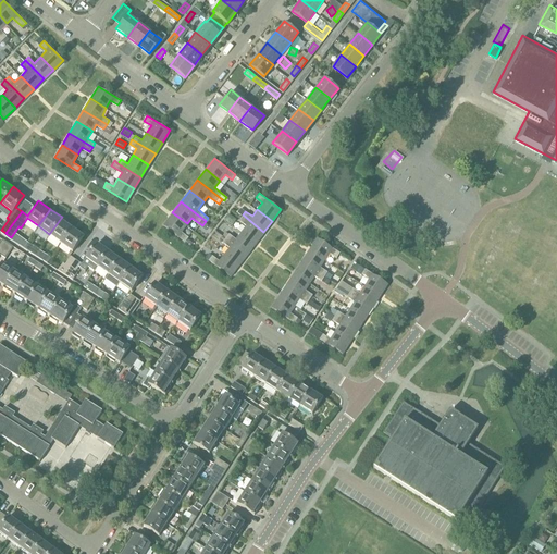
[(181,231),(187,223),(172,212),(163,224),(185,241),(188,236),(181,231)]
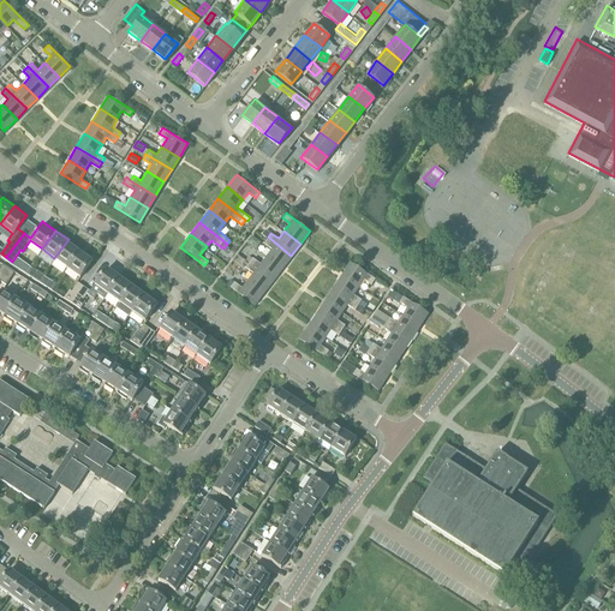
[(282,267),(291,256),(268,237),(264,241),(272,247),(266,255),(282,267)]
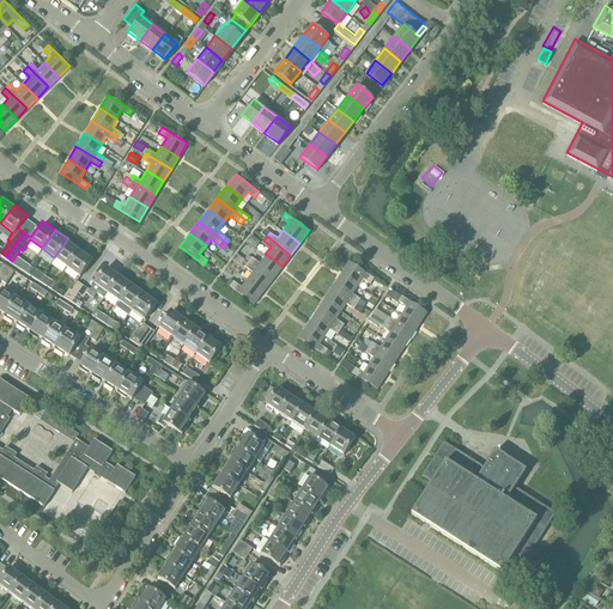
[(67,266),(80,248),(68,238),(54,257),(67,266)]
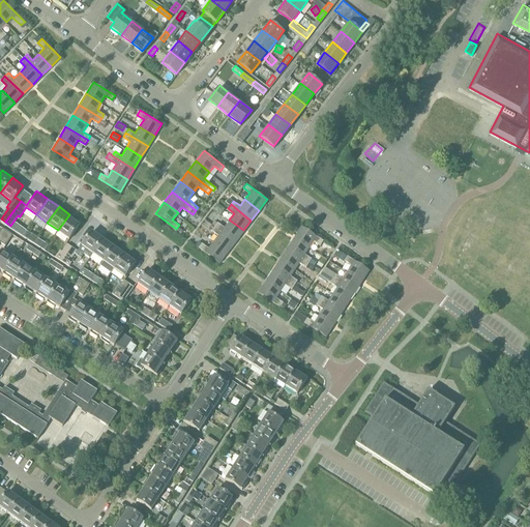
[(198,221),(201,213),(195,211),(193,218),(198,221)]
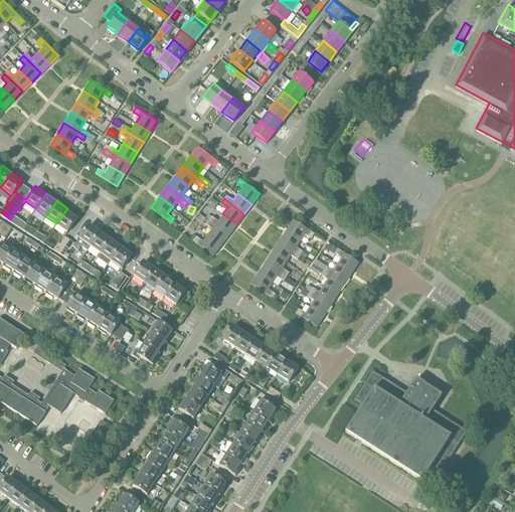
[(264,217),(273,226),(283,217),(274,207),(264,217)]
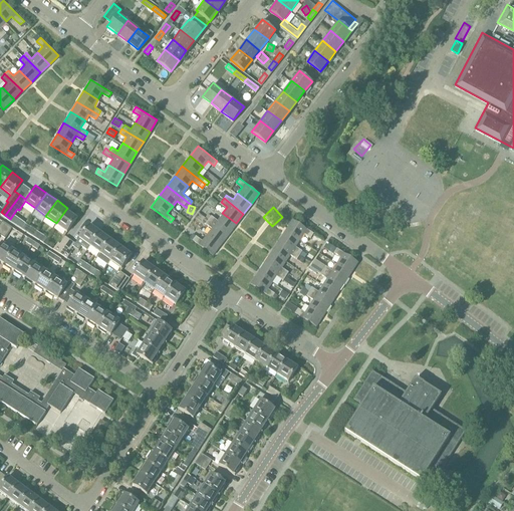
[(67,208),(56,223),(66,231),(77,215),(67,208)]
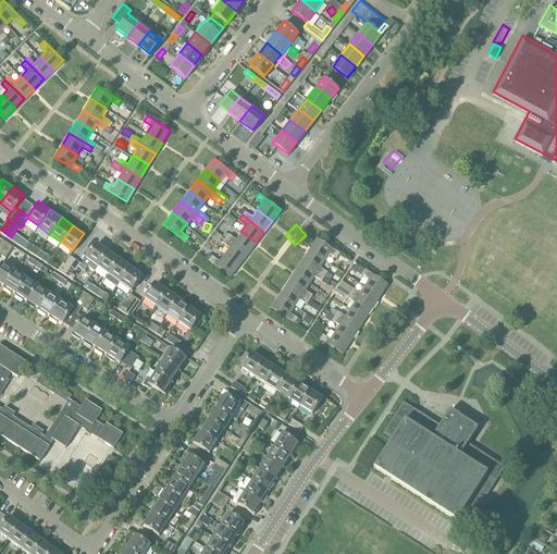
[(247,253),(256,242),(240,231),(235,237),(229,233),(226,236),(247,253)]
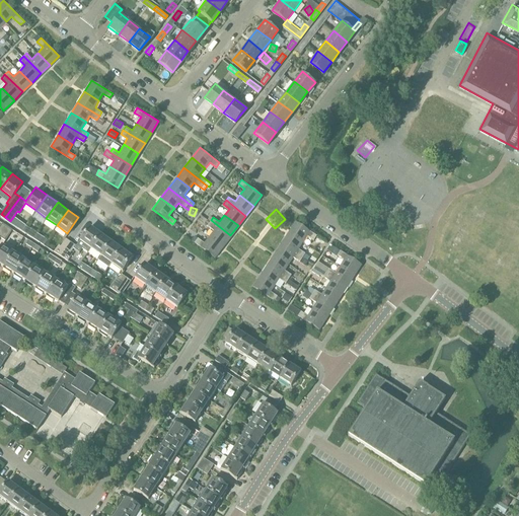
[(223,245),(230,235),(211,220),(207,224),(213,229),(209,235),(223,245)]
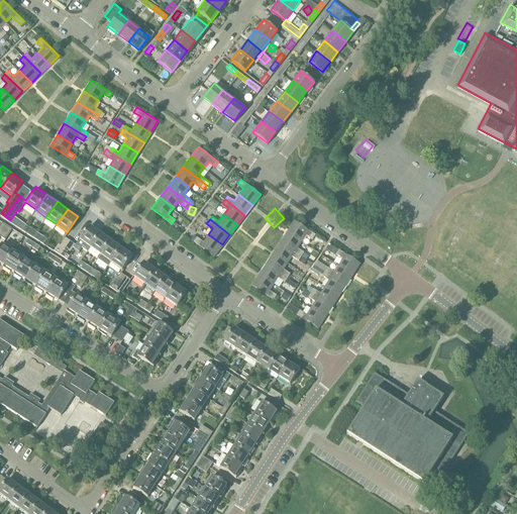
[(287,230),(301,239),(305,233),(312,238),(315,233),(308,229),(294,219),(287,230)]
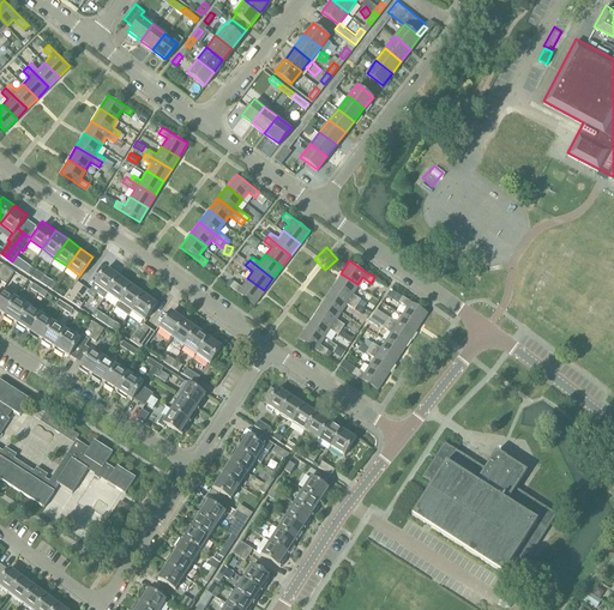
[(108,291),(120,273),(108,264),(95,283),(108,291)]
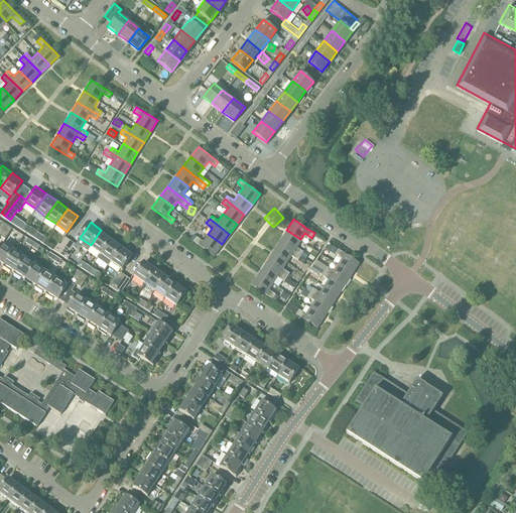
[(35,230),(25,223),(22,228),(32,235),(35,230)]
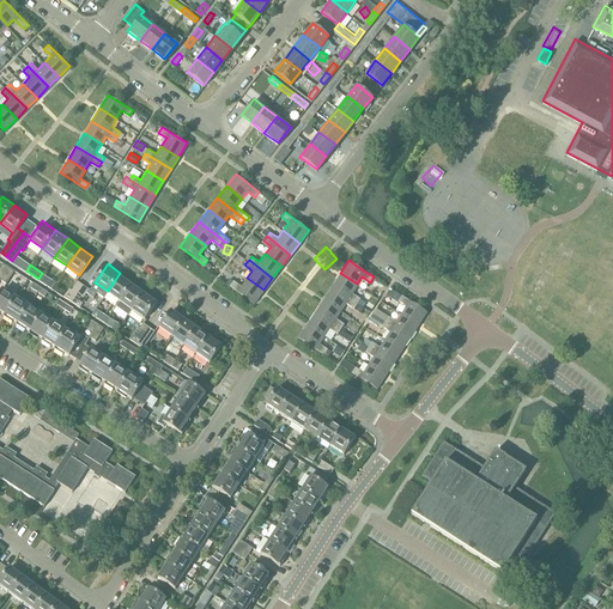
[(7,266),(0,276),(6,280),(13,269),(7,266)]
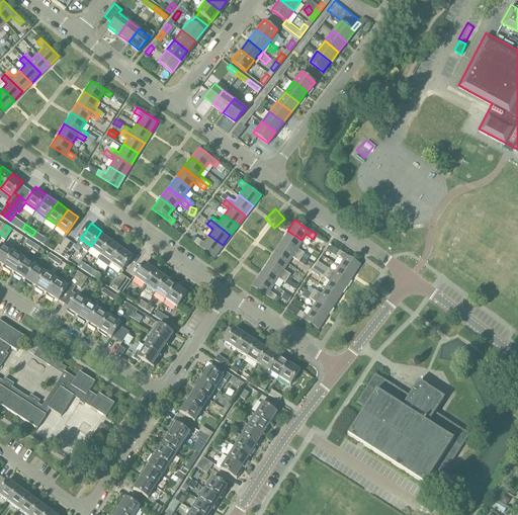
[(46,237),(35,231),(32,236),(44,242),(46,237)]
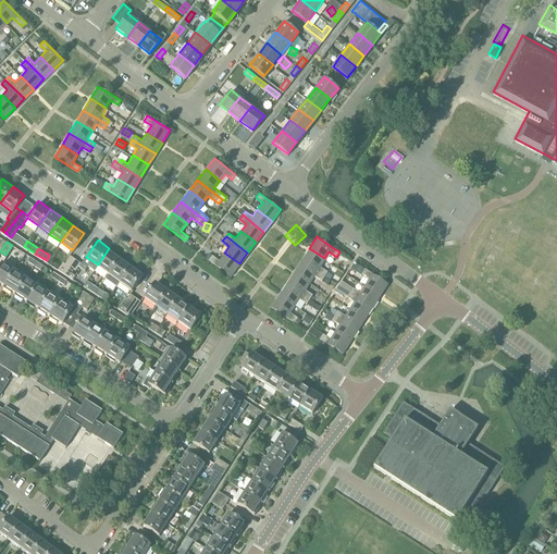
[(109,273),(121,256),(109,248),(98,265),(109,273)]
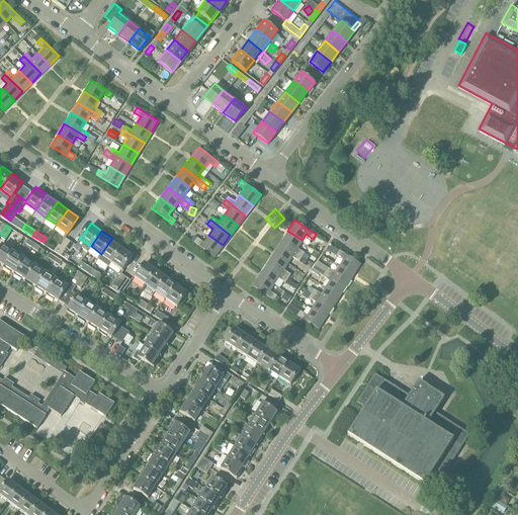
[(297,247),(301,240),(287,231),(280,241),(301,255),(305,252),(297,247)]
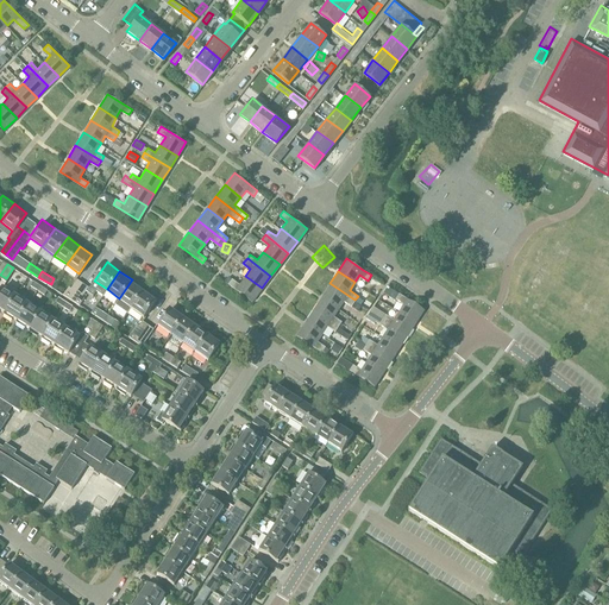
[(262,288),(245,276),(239,283),(232,278),(228,275),(224,279),(251,301),(262,288)]
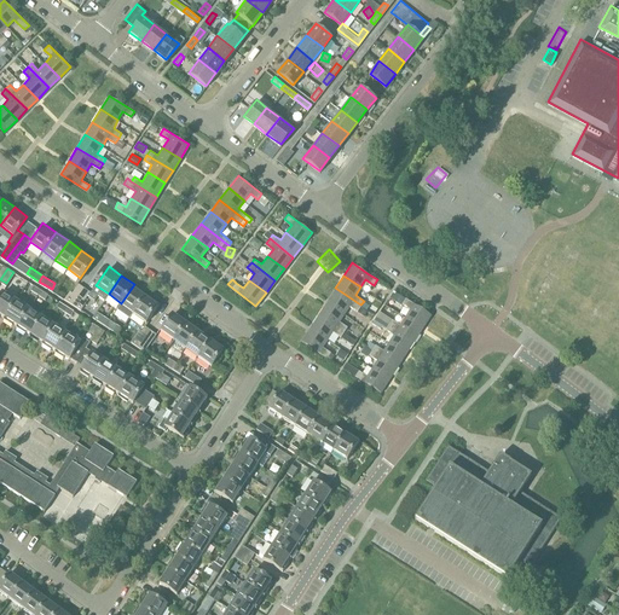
[(71,302),(84,286),(77,282),(71,291),(69,290),(64,297),(71,302)]
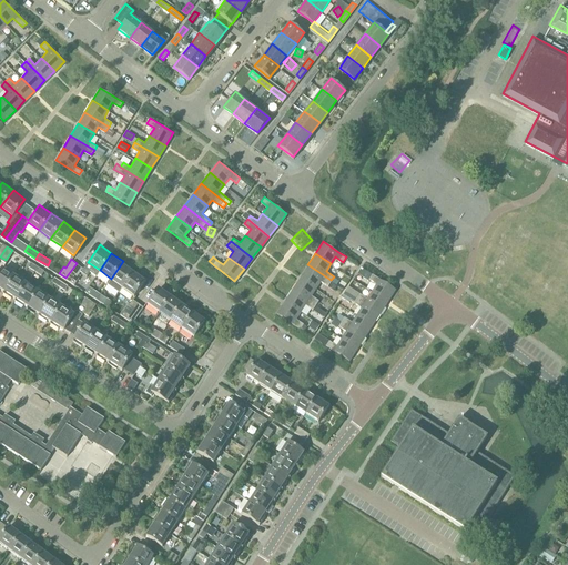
[(122,286),(134,269),(123,261),(111,279),(122,286)]
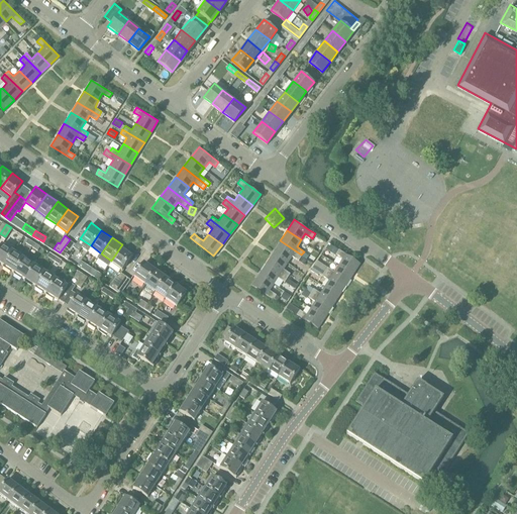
[(70,239),(60,252),(67,258),(77,244),(70,239)]
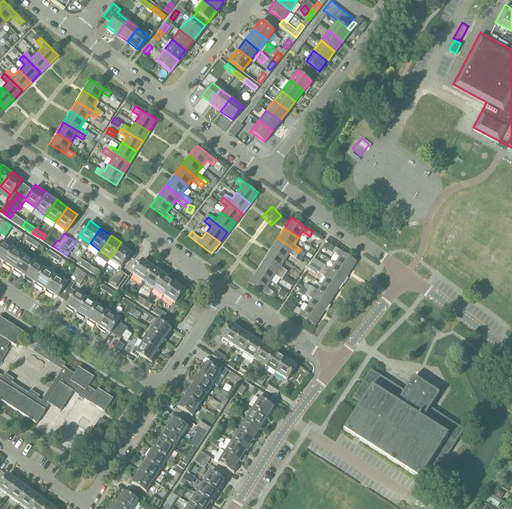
[(295,257),(298,252),(277,238),(270,249),(285,258),(289,252),(295,257)]
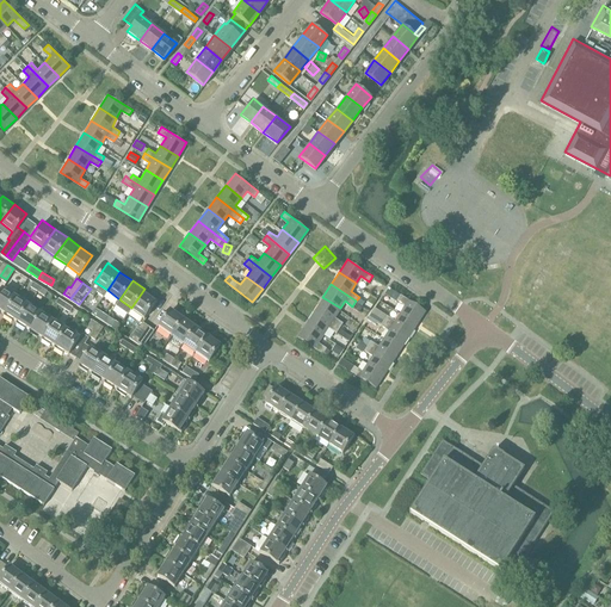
[(0,310),(4,314),(16,295),(2,286),(0,289),(0,310)]
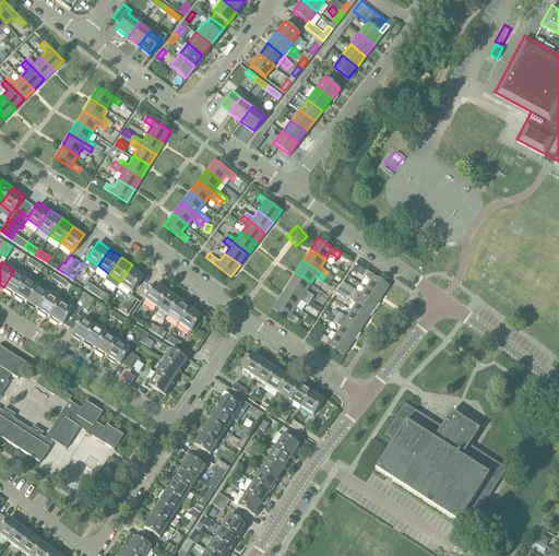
[(366,285),(381,295),(389,284),(356,262),(353,267),(370,279),(366,285)]
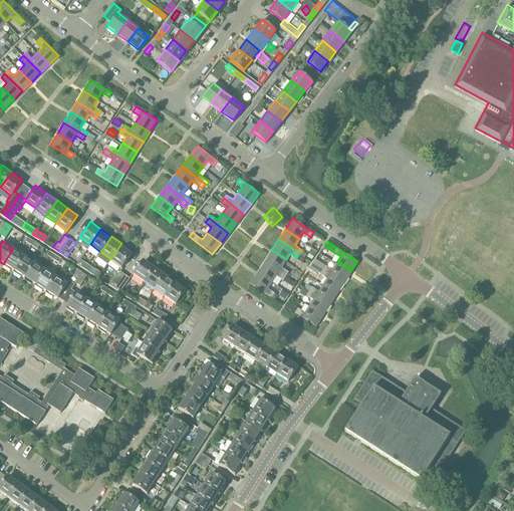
[(121,243),(110,259),(121,266),(132,251),(121,243)]
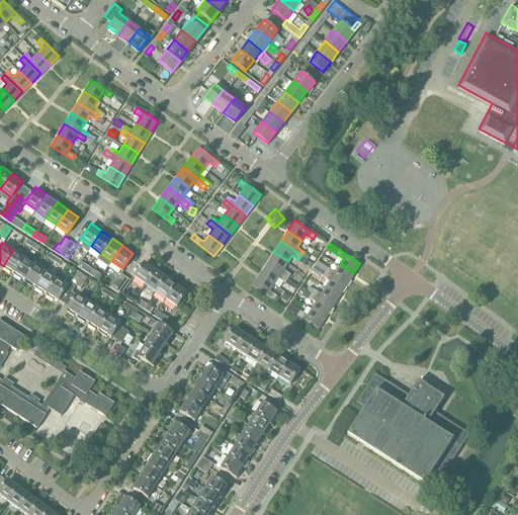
[(14,273),(24,257),(13,250),(3,266),(14,273)]
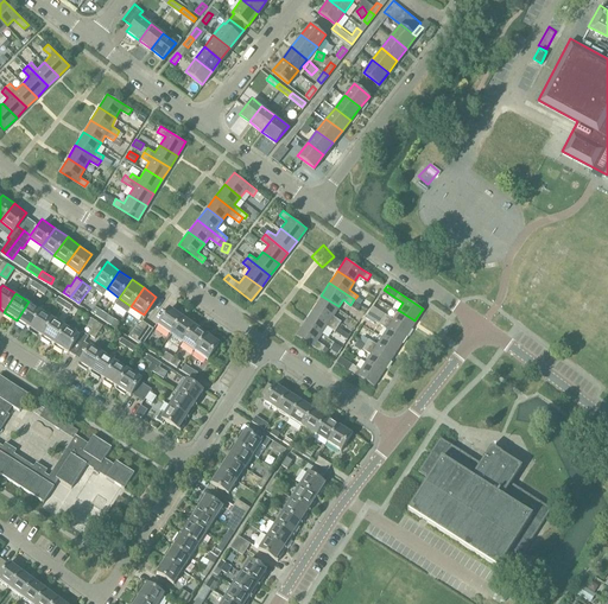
[(333,315),(339,306),(321,296),(312,309),(337,324),(343,328),(346,324),(333,315)]
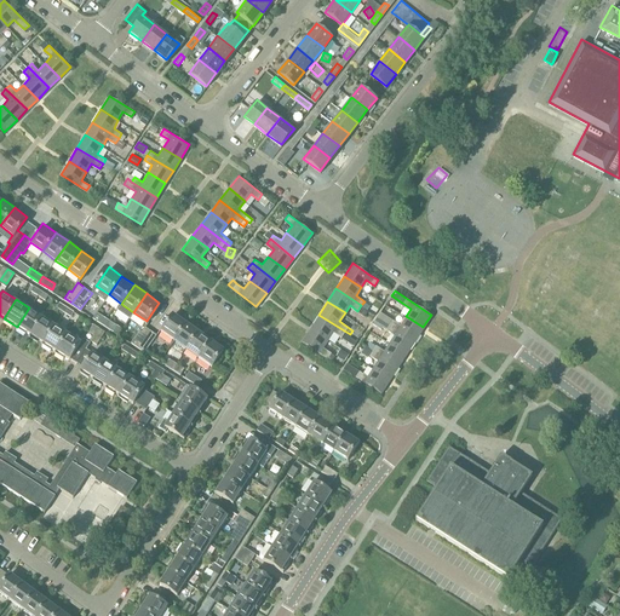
[(29,334),(41,315),(29,308),(17,327),(29,334)]
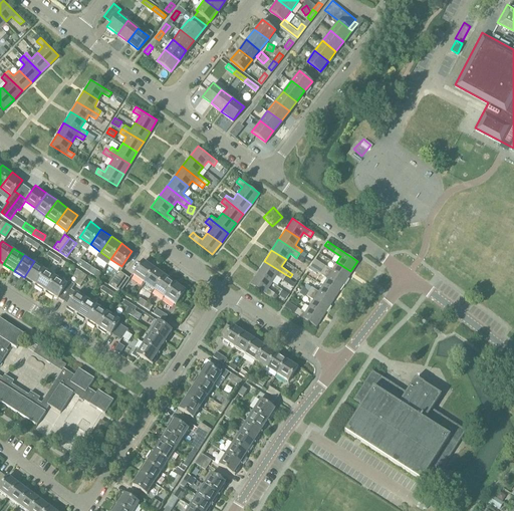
[(87,270),(91,264),(80,258),(77,263),(87,270)]
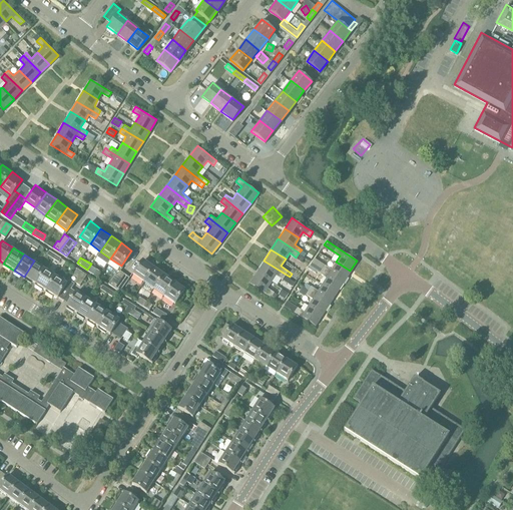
[(144,281),(155,266),(144,258),(133,273),(144,281)]
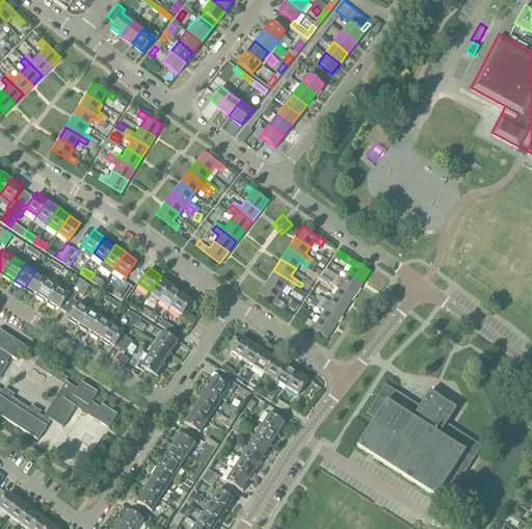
[(36,294),(47,279),(35,270),(25,287),(36,294)]
